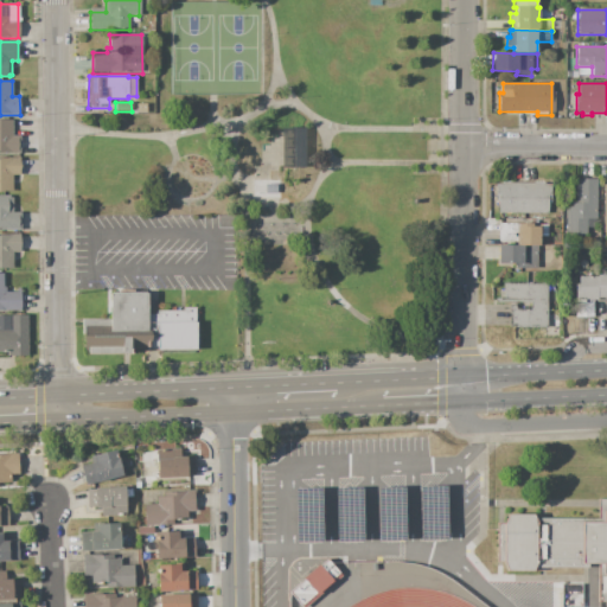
[(136,104),(146,103),(146,114),(136,114),(136,104)]
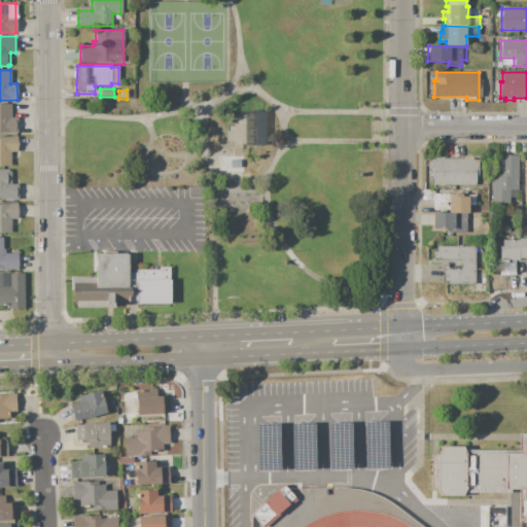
[(0,104),(11,104),(10,117),(18,117),(18,133),(0,132),(0,104)]
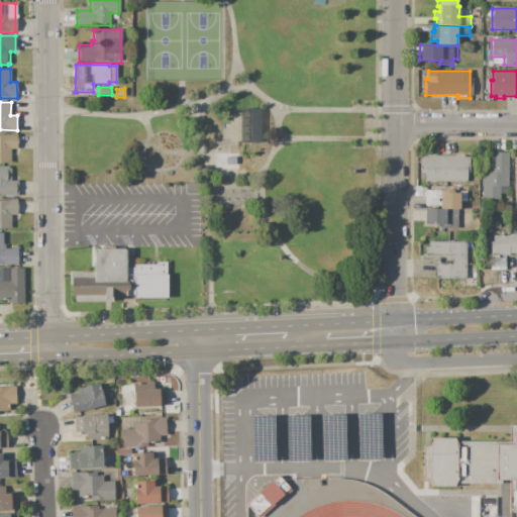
[(239,142),(259,142),(259,108),(239,109),(239,142)]
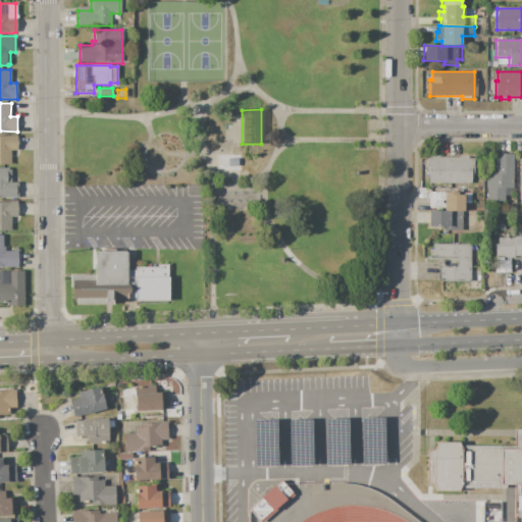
[(0,165),(0,136),(16,136),(17,151),(10,151),(10,165),(0,165)]
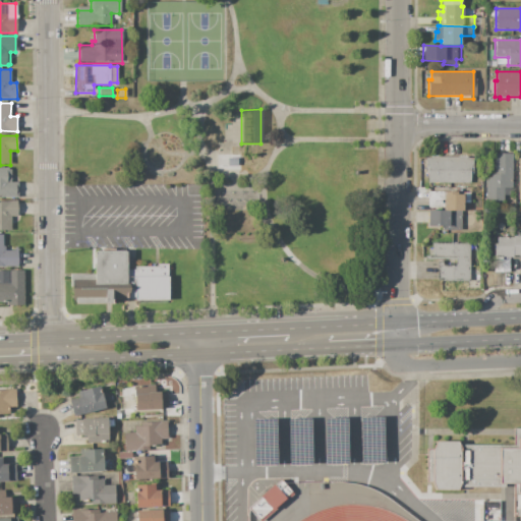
[(512,154),(512,187),(509,187),(509,195),(504,195),(504,201),(485,201),(485,174),(494,174),(494,154),(512,154)]
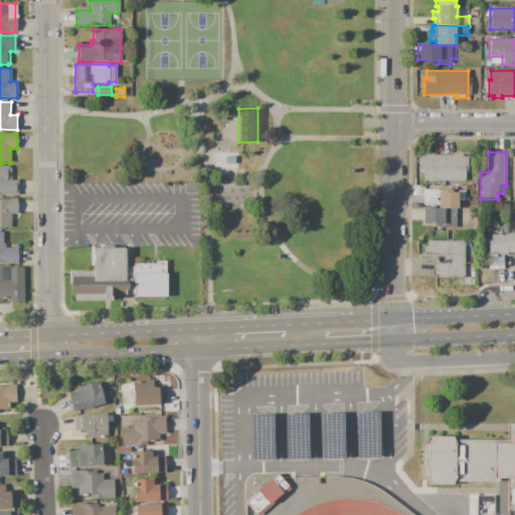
[(422,180),(423,171),(421,171),(421,155),(462,156),(462,157),(468,157),(467,172),(465,172),(465,181),(422,180)]
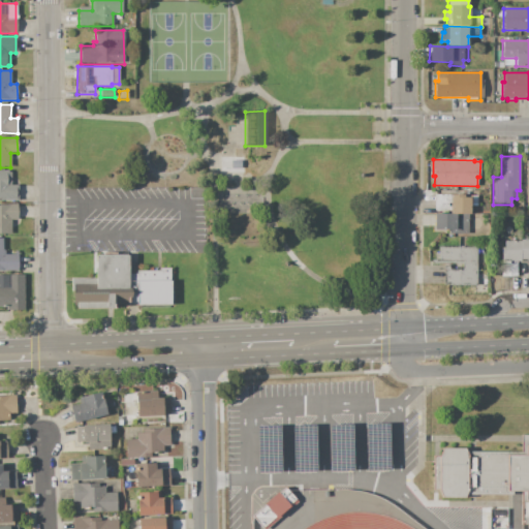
[(0,170),(8,170),(8,172),(10,172),(11,185),(18,185),(18,200),(0,200),(0,170)]
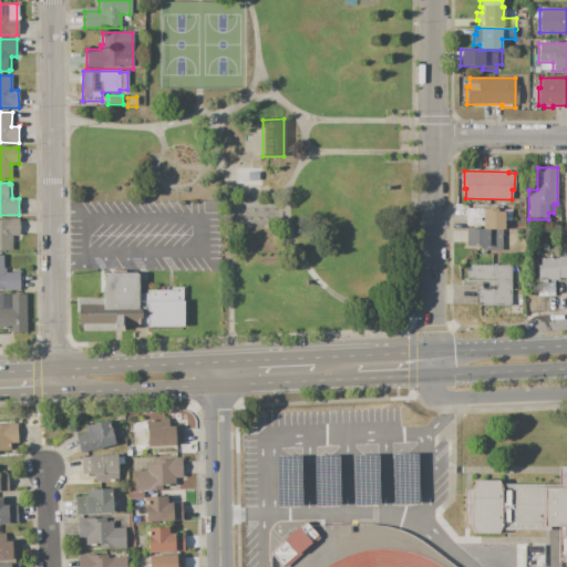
[(482,229),(502,230),(504,230),(504,220),(504,212),(503,212),(497,212),(497,209),(466,208),(465,226),(481,226),(481,218),(483,218),(482,229)]
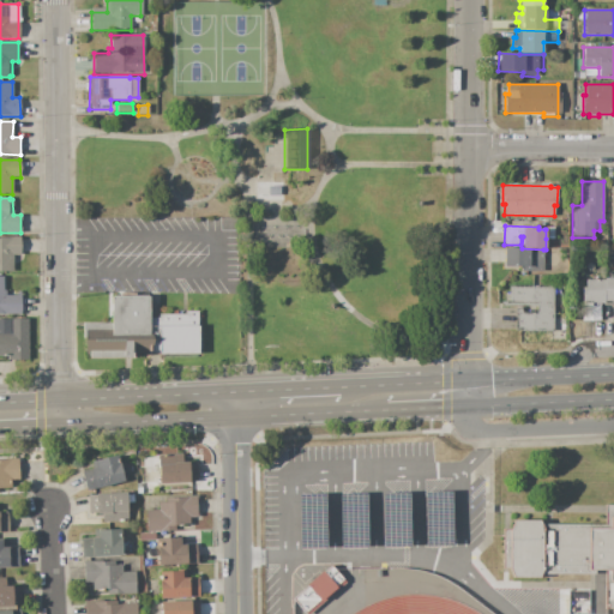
[(546,239),(546,229),(545,229),(545,227),(554,228),(553,239),(546,239)]
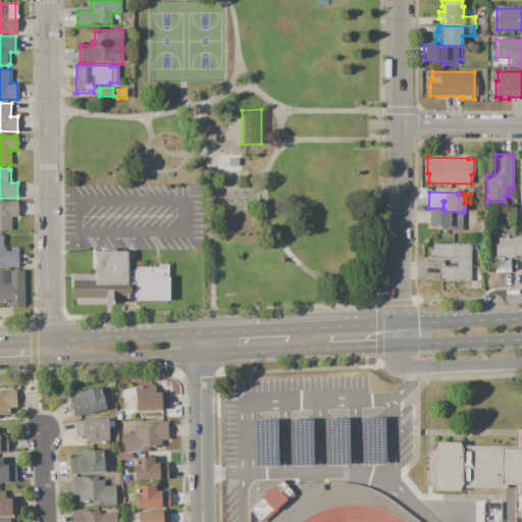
[(0,230),(0,202),(17,202),(17,217),(11,217),(11,230),(0,230)]
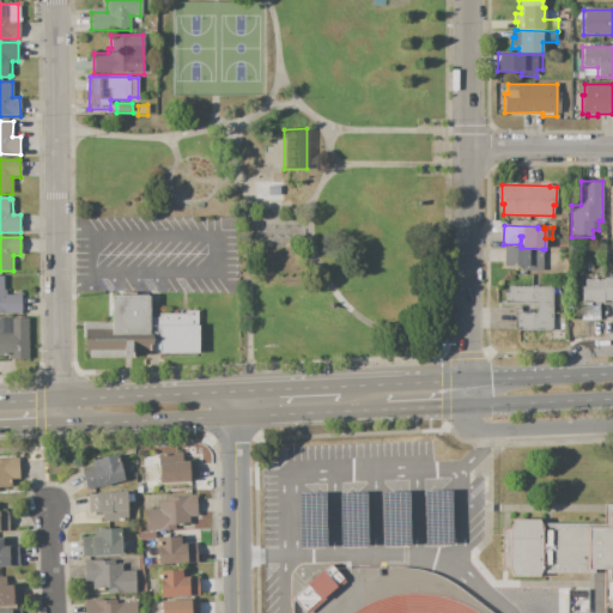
[(503,248),(521,248),(542,249),(542,272),(520,271),(520,267),(515,267),(515,269),(503,269),(503,248)]
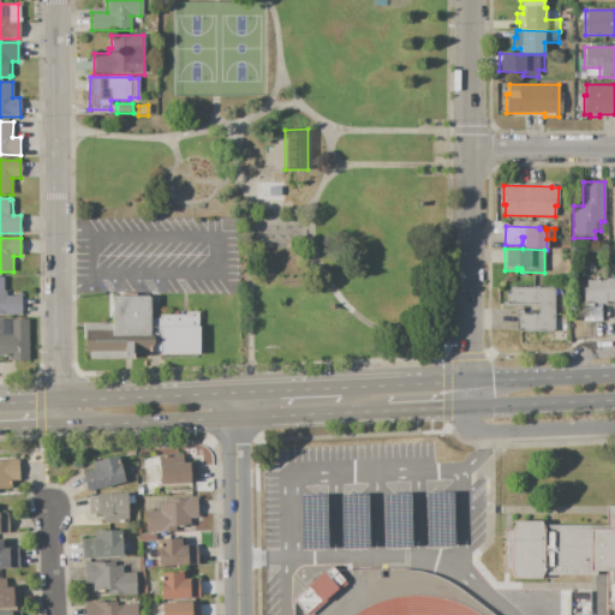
[(0,276),(4,276),(4,291),(7,291),(7,296),(17,296),(17,291),(21,291),(22,315),(0,315),(0,276)]
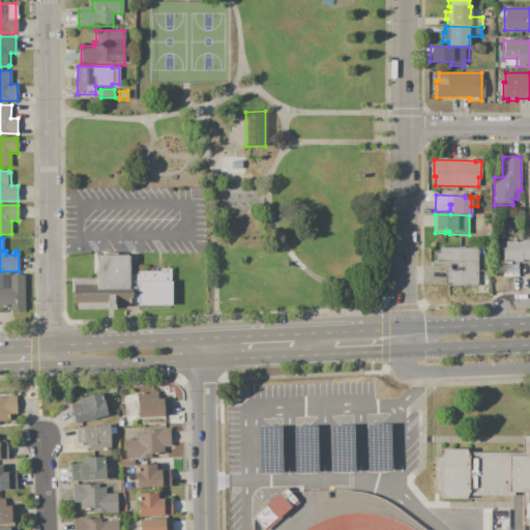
[(521,241),(521,262),(521,264),(527,264),(527,267),(529,267),(529,240),(521,240),(521,241)]
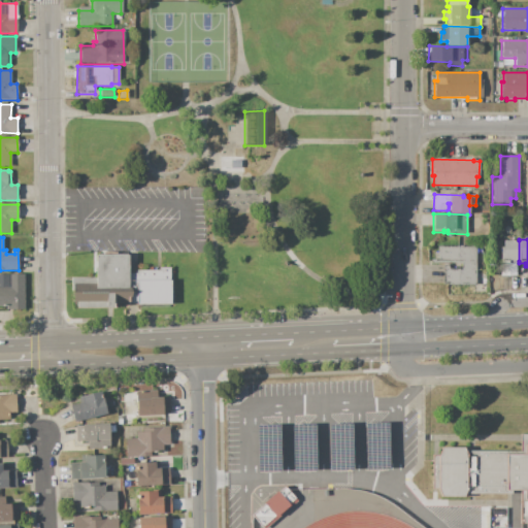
[(502,240),(519,240),(519,261),(516,261),(516,275),(500,275),(500,248),(502,248),(502,240)]
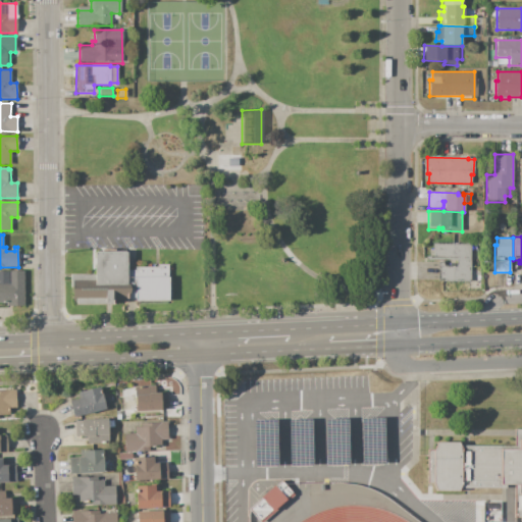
[(438,281),(438,261),(426,261),(426,257),(433,257),(432,244),(470,244),(470,281),(438,281)]
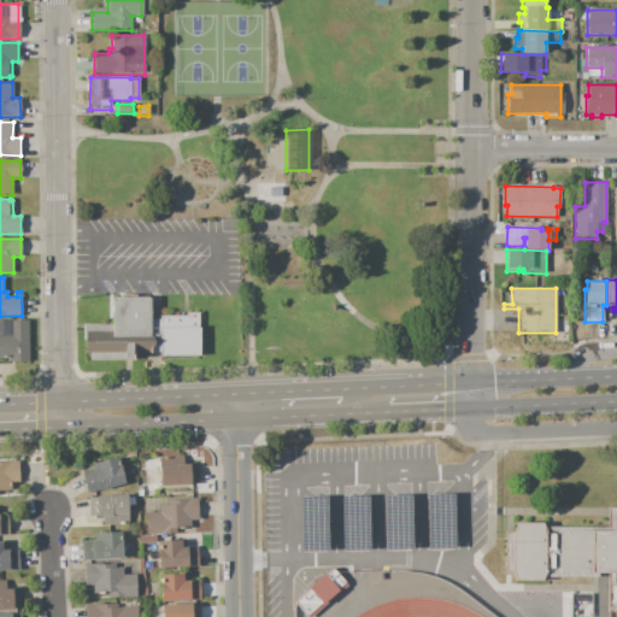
[(83,360),(200,357),(199,316),(150,317),(148,299),(107,300),(109,325),(82,327),(83,360)]
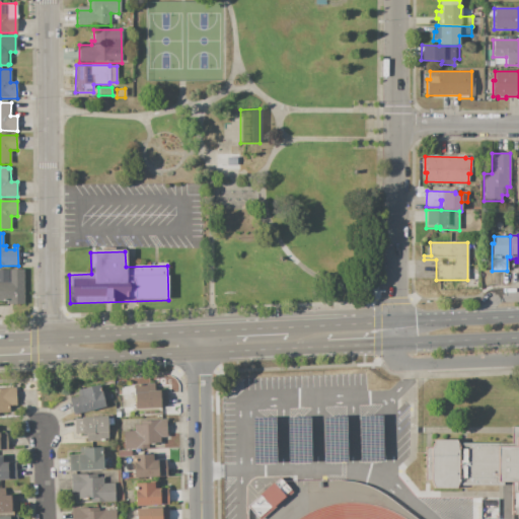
[(0,270),(23,270),(23,304),(6,304),(6,301),(0,301),(0,270)]
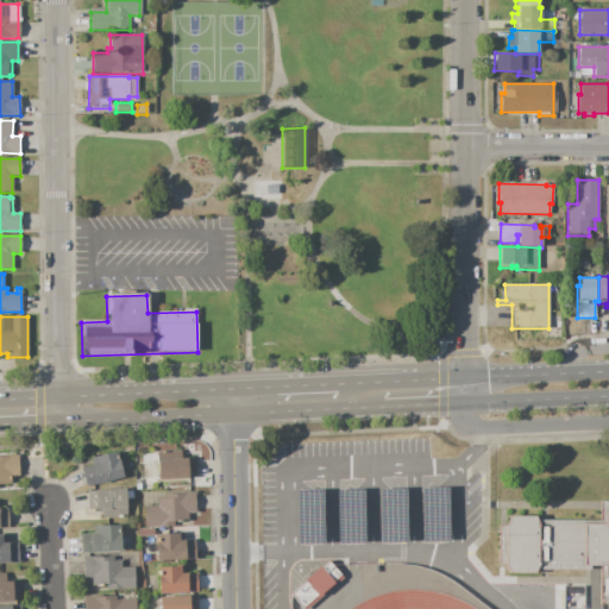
[(157,481),(156,451),(180,450),(181,459),(188,458),(188,459),(195,459),(195,477),(189,477),(189,478),(157,481)]
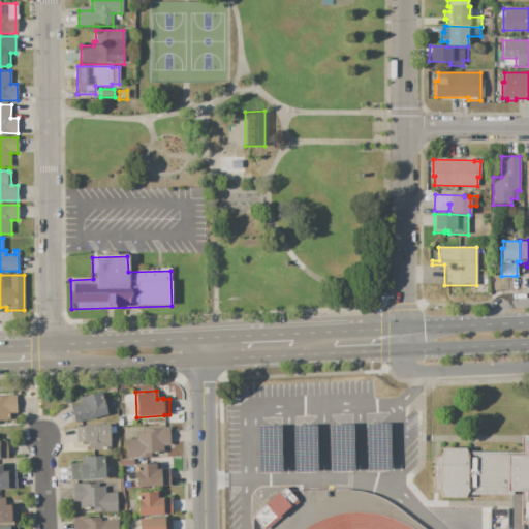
[(74,424),(70,407),(80,404),(79,398),(101,392),(107,414),(74,424)]
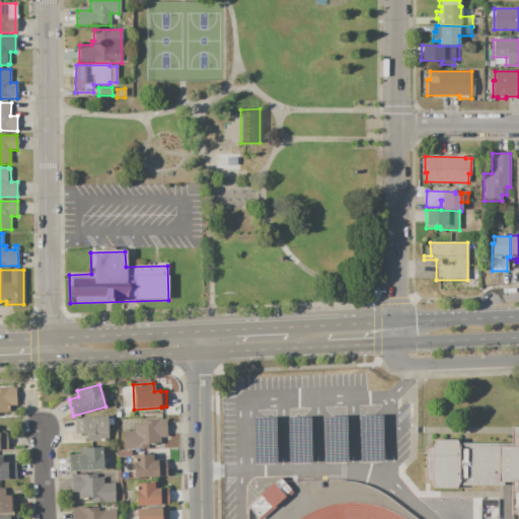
[(0,388),(8,388),(8,387),(15,387),(16,405),(9,405),(9,413),(0,413),(0,388)]
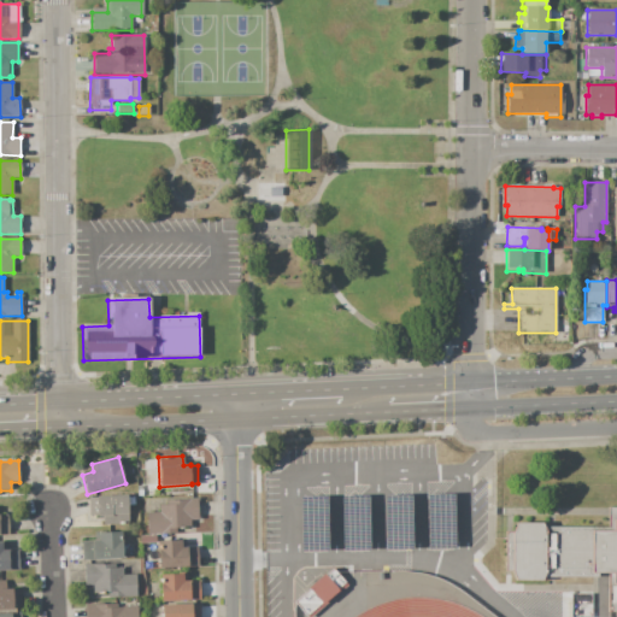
[(97,497),(127,495),(128,526),(103,526),(103,517),(98,517),(98,516),(89,516),(88,498),(97,498),(97,497)]
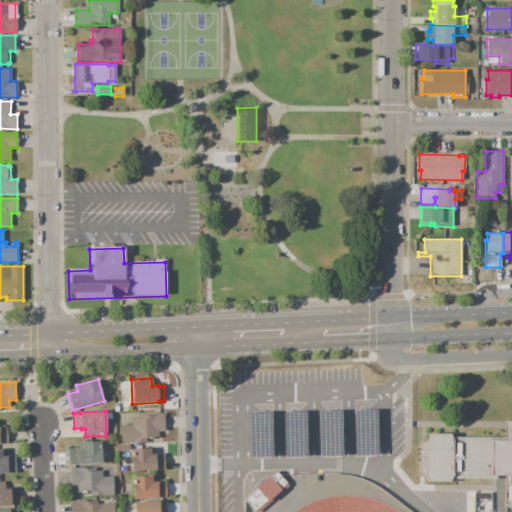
[(122,444),(121,426),(131,425),(131,419),(138,419),(137,416),(156,415),(156,414),(164,413),(165,431),(157,431),(158,442),(122,444)]
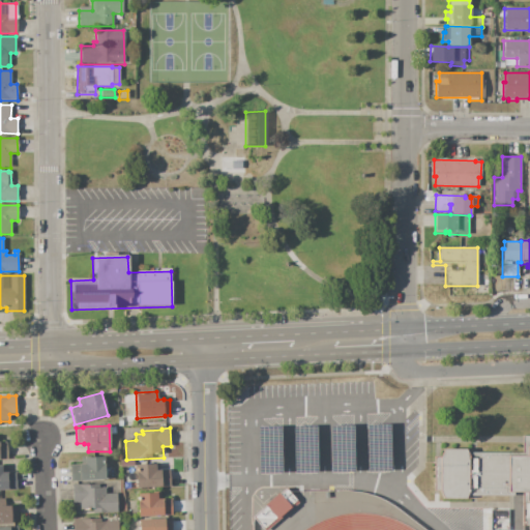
[(434,457),(440,457),(442,449),(465,449),(467,453),(523,453),(523,436),(529,436),(529,529),(527,529),(527,526),(522,526),(522,492),(512,492),(512,496),(467,496),(465,499),(444,499),(440,492),(434,492),(434,457)]
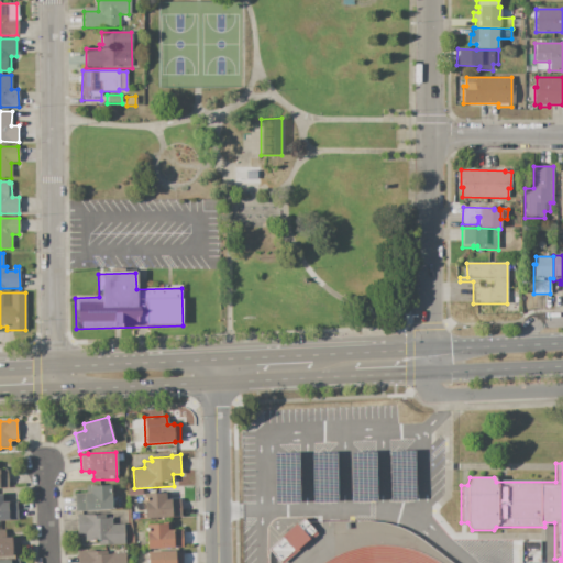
[(75,511),(75,494),(86,493),(86,485),(111,484),(111,500),(112,500),(112,510),(75,511)]
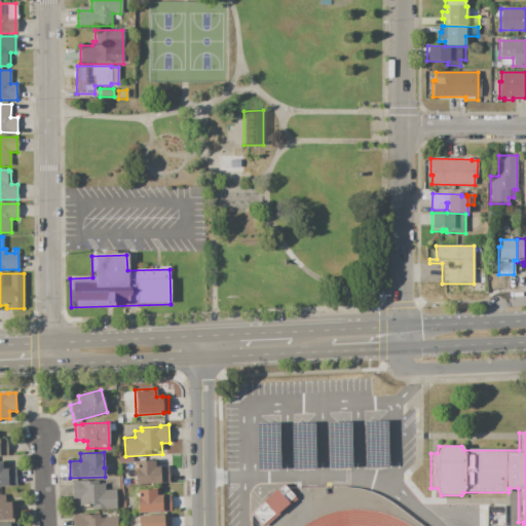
[(136,484),(135,461),(154,460),(155,466),(168,466),(168,483),(136,484)]
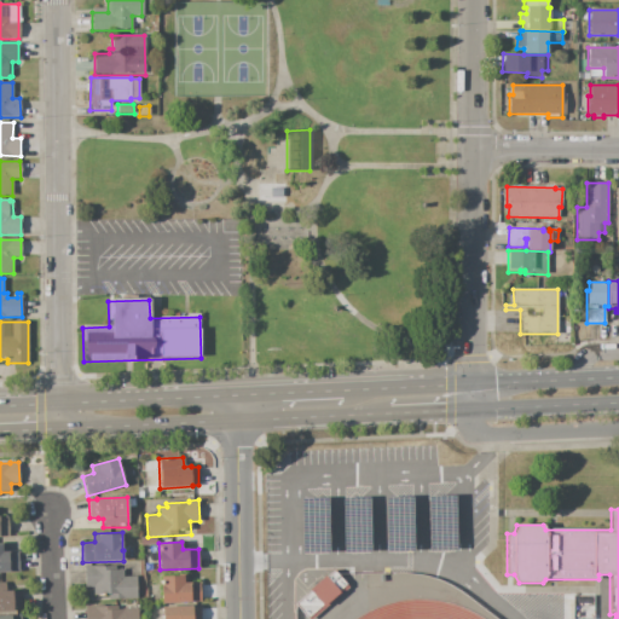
[(0,572),(0,544),(3,544),(3,553),(18,551),(19,572),(0,572)]
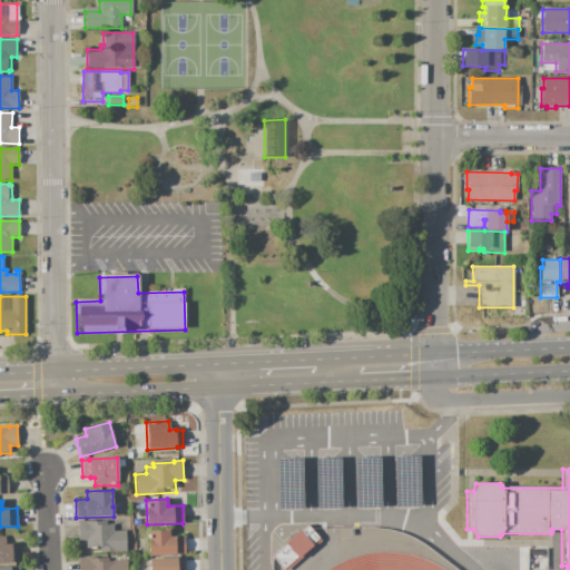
[(100,552),(99,548),(86,548),(86,541),(78,541),(77,522),(87,521),(87,522),(107,521),(107,526),(114,524),(114,531),(125,531),(126,551),(100,552)]
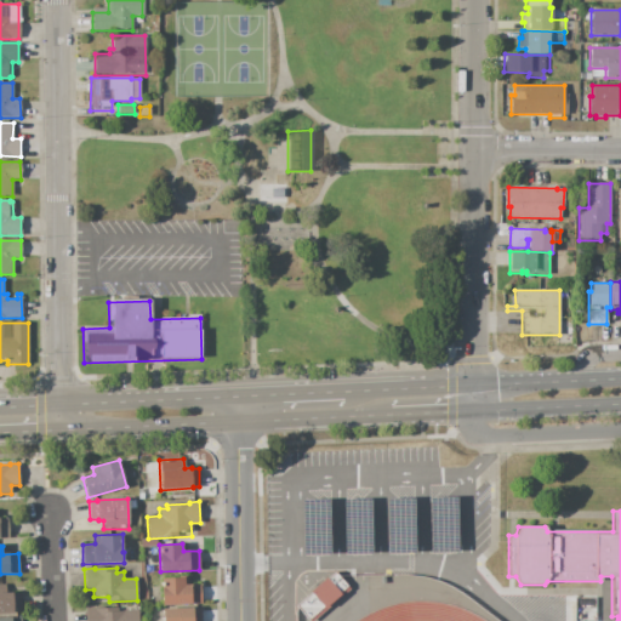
[(312,620),(309,620),(296,607),(311,593),(309,592),(325,577),(328,580),(336,573),(351,588),(312,620)]
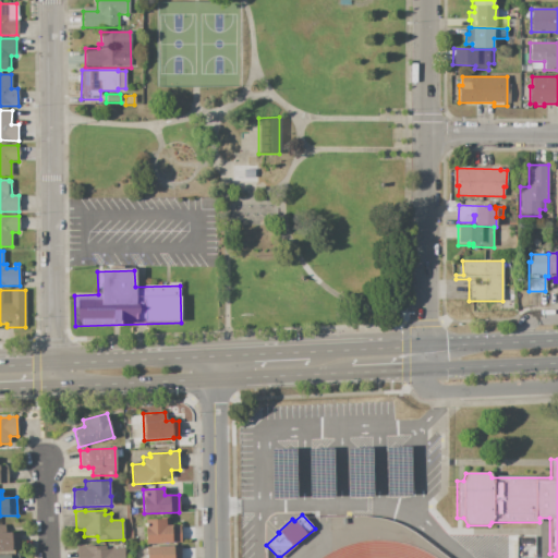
[(145,545),(144,520),(164,519),(164,518),(169,518),(169,525),(180,525),(181,543),(145,545)]
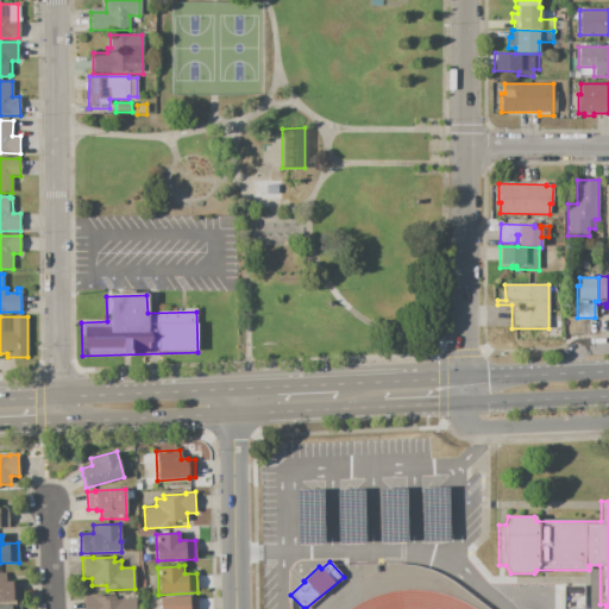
[(0,602),(0,573),(5,573),(5,582),(20,581),(22,601),(0,602)]
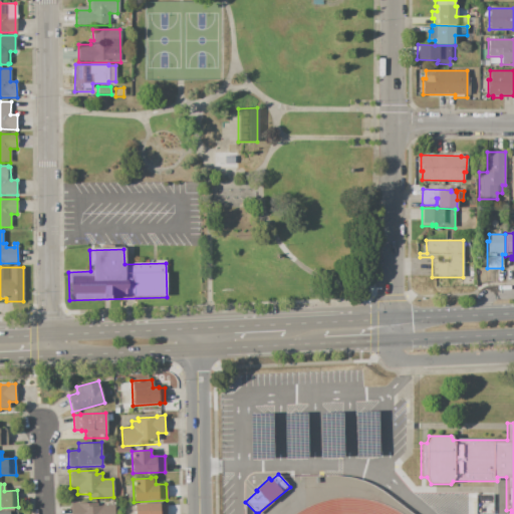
[(70,513),(70,504),(97,503),(97,506),(102,506),(102,505),(114,505),(114,513),(70,513)]
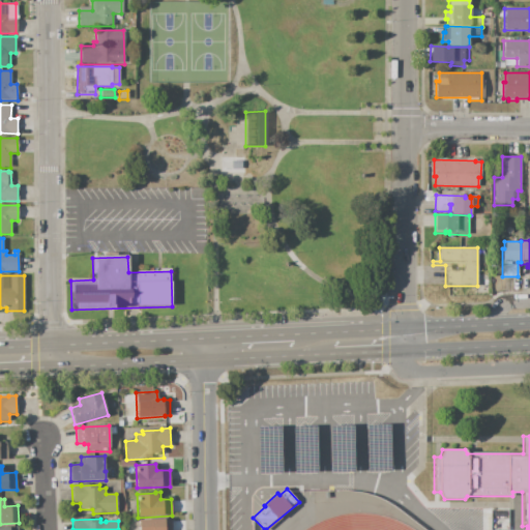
[(138,529),(138,521),(172,519),(172,529),(138,529)]
